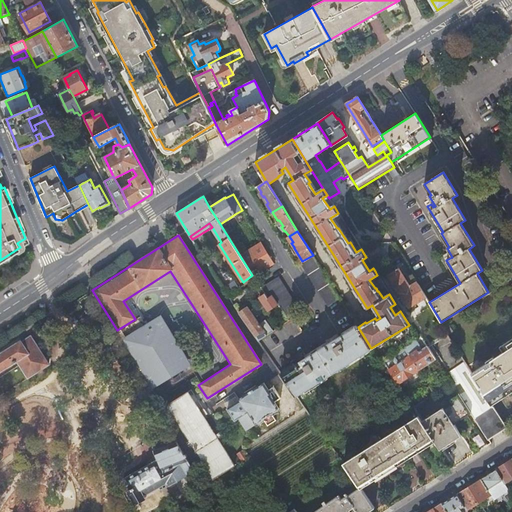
[(25,238),(17,243),(20,247),(27,243),(25,238)]
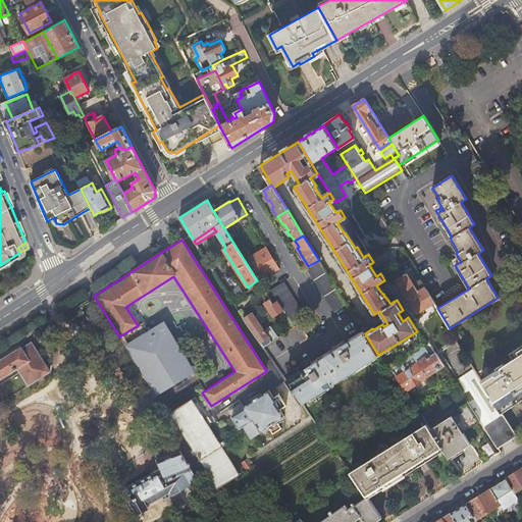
[(245,261),(257,280),(259,282),(280,268),(266,247),(245,261)]
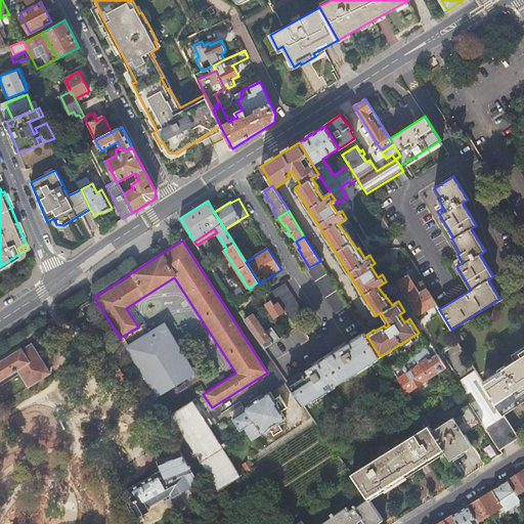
[(336,312),(347,305),(320,261),(309,267),(308,268),(336,312)]
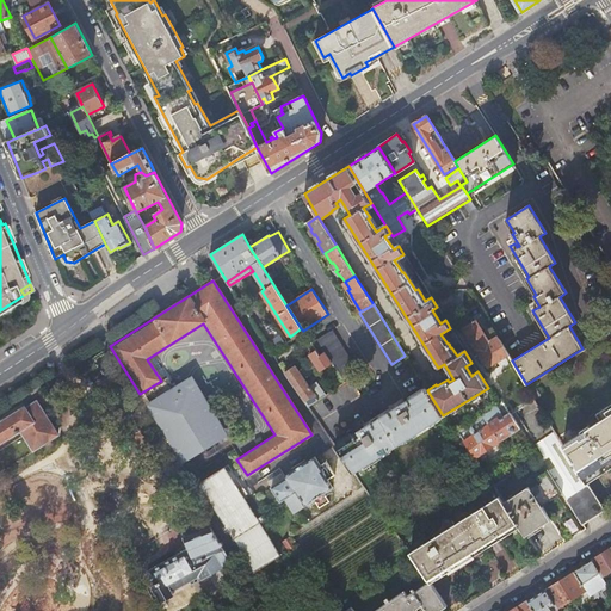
[(508,356),(492,328),(482,334),(474,322),(463,329),(467,335),(462,338),(474,357),(480,353),(488,366),(497,362),(508,356)]
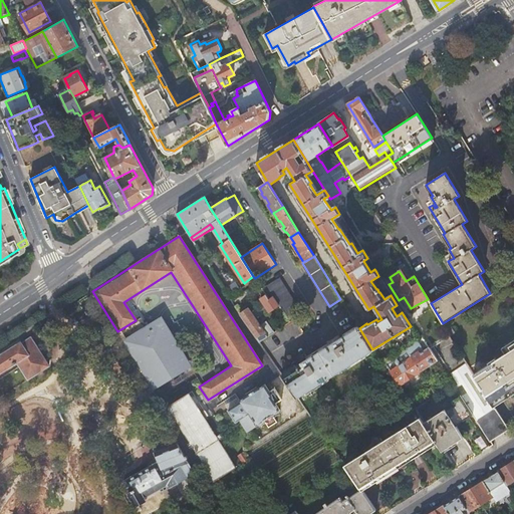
[(278,306),(287,319),(299,311),(279,278),(261,289),(268,300),(272,297),(278,306)]
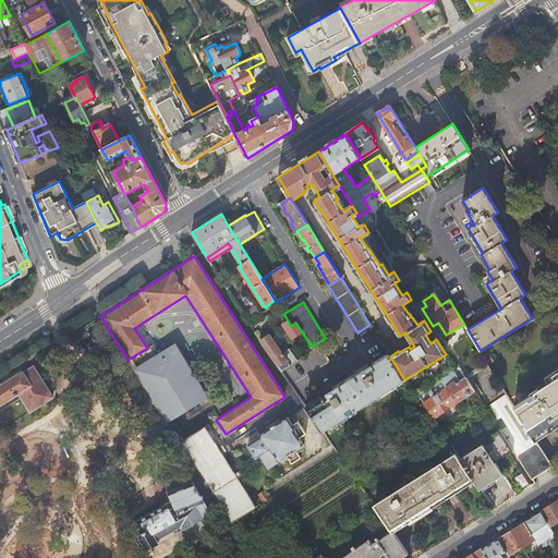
[(291,326),(283,314),(280,315),(286,324),(283,325),(292,339),(302,332),(295,323),(291,326)]
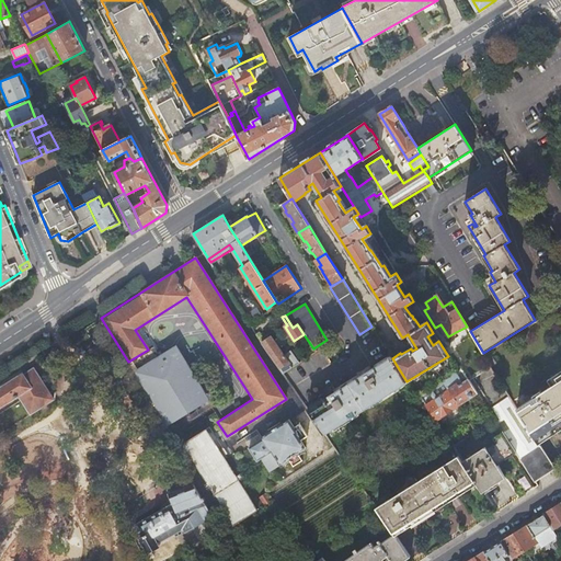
[(271,338),(262,344),(283,375),(299,364),(292,353),(285,356),(271,338)]
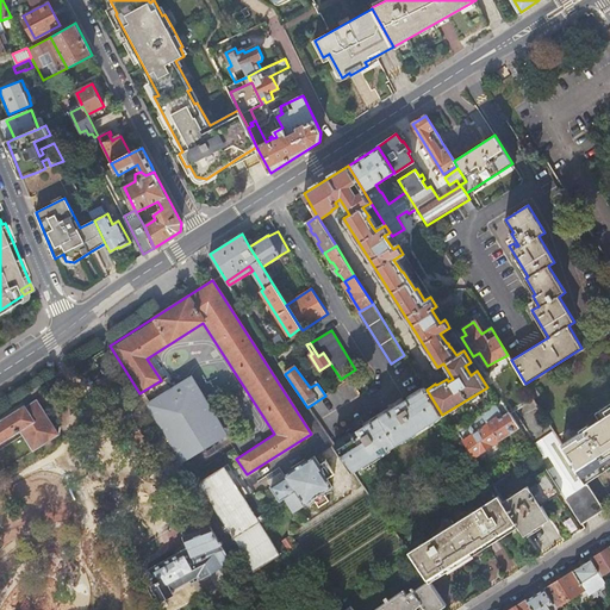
[(147,403),(185,465),(231,436),(193,374),(147,403)]
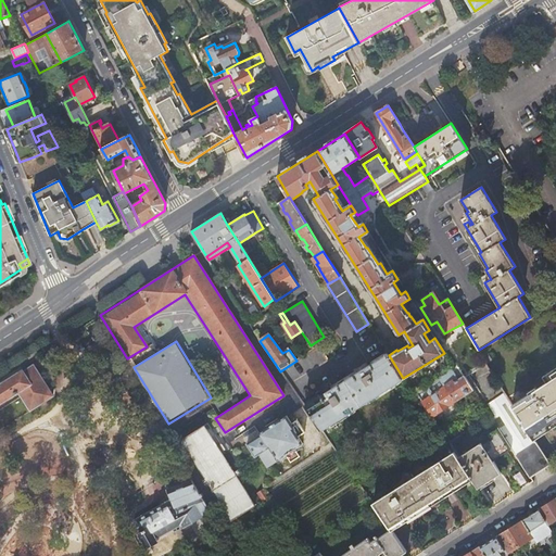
[(305,406),(321,430),(403,378),(389,355),(388,353),(305,406)]
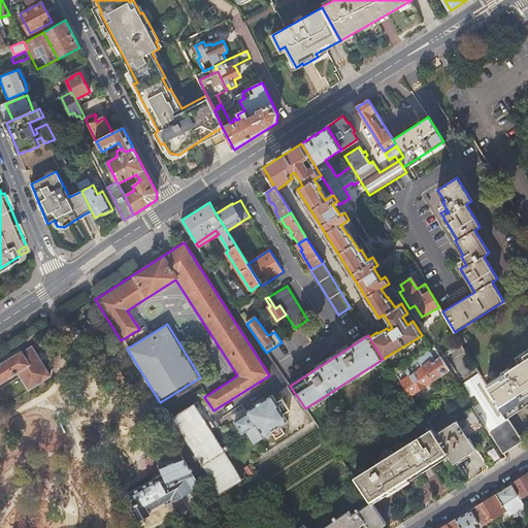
[(28,387),(29,388),(47,375),(29,345),(10,359),(27,387),(28,387)]
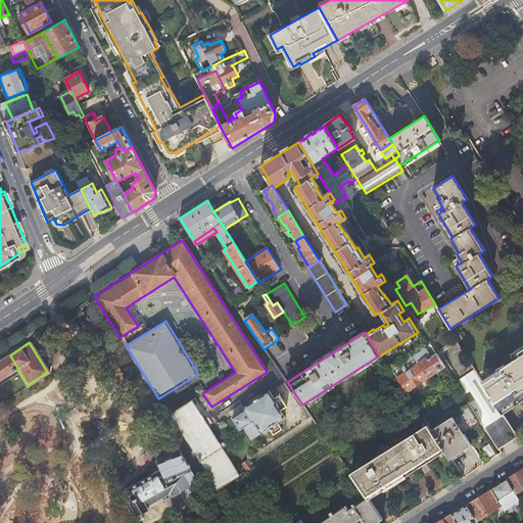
[(423,347),(412,355),(427,378),(444,366),(436,353),(431,358),(423,347)]
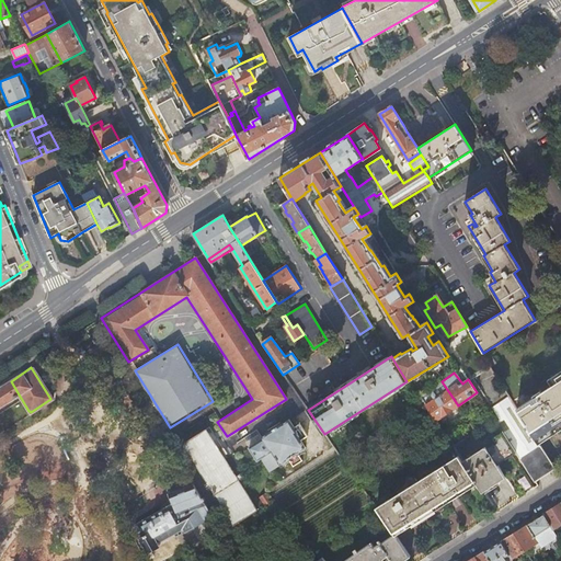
[(535,397),(516,409),(517,410),(538,442),(557,430),(554,426),(560,422),(560,373),(556,377),(559,381),(542,391),(541,390),(533,396),(535,397)]
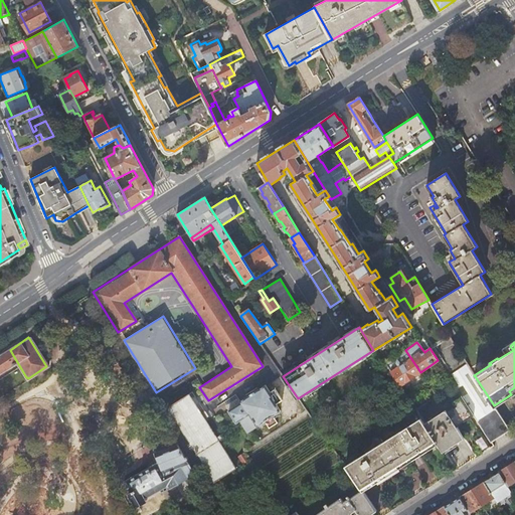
[(0,380),(7,391),(28,378),(27,377),(26,377),(10,350),(1,355),(0,354),(0,380)]
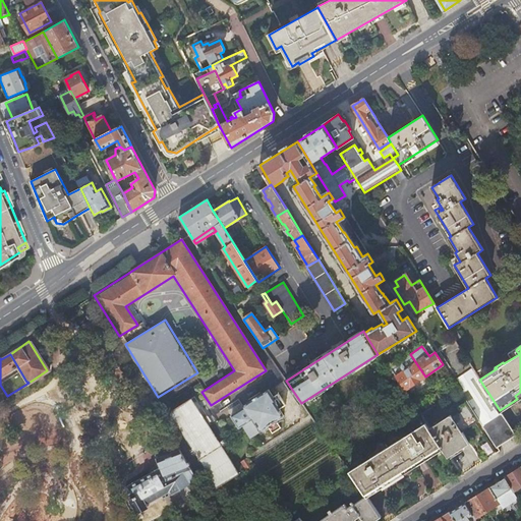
[(410,354),(390,368),(404,391),(425,377),(410,354)]
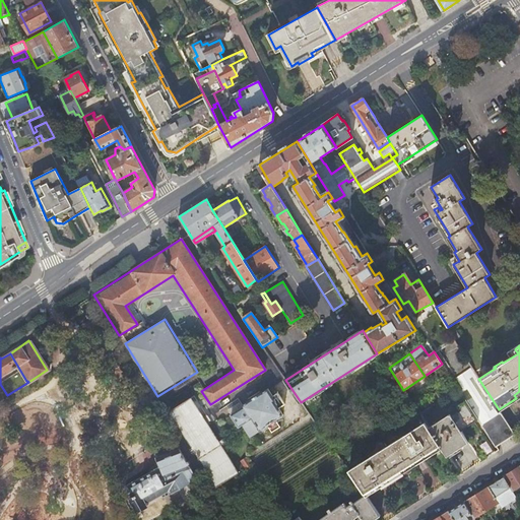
[(478,379),(471,368),(453,380),(466,399),(478,418),(495,444),(513,432),(499,409),(479,380),(478,379)]
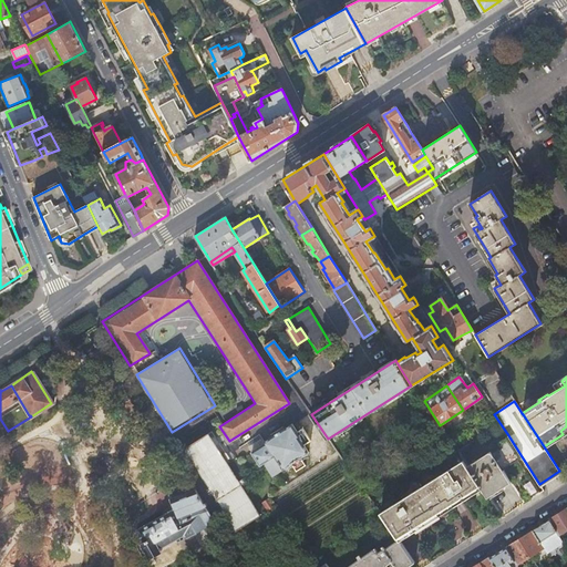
[(272,476),(308,453),(303,445),(310,441),(302,429),(297,432),(291,424),(266,442),(264,443),(265,444),(255,451),(251,453),(259,465),(264,463),(272,476)]
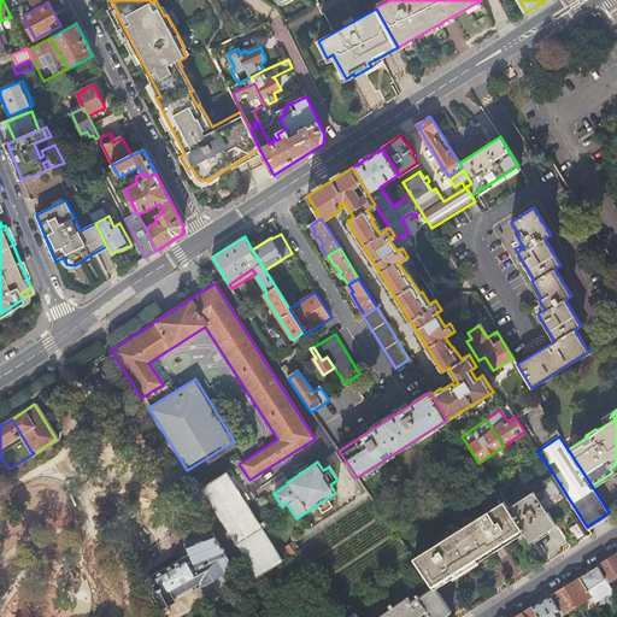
[(203,489),(259,577),(286,560),(266,532),(247,501),(242,495),(234,482),(228,472),(203,489)]
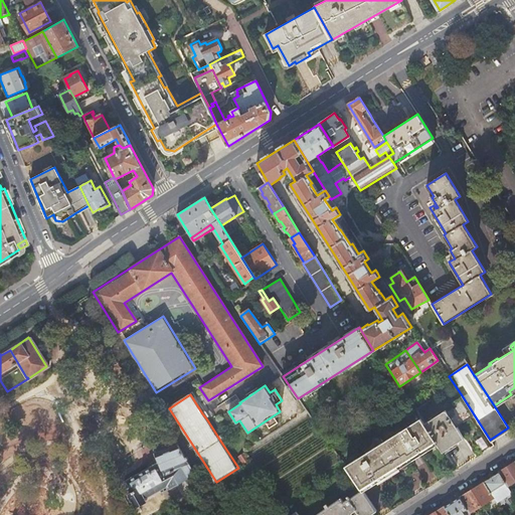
[(474,414),(462,395),(457,398),(470,417),(474,414)]
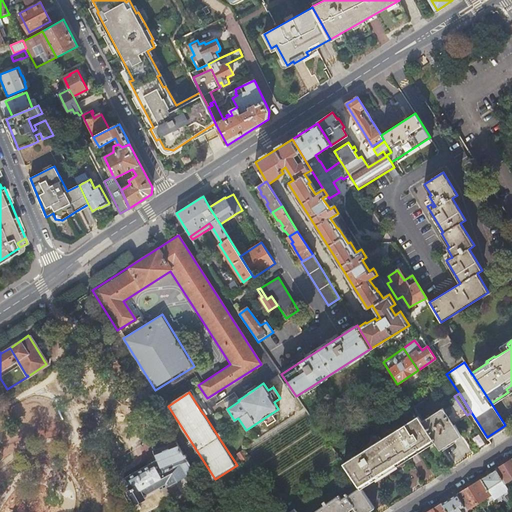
[(467,415),(454,396),(449,399),(453,404),(445,410),(456,427),(461,424),(459,421),(467,415)]
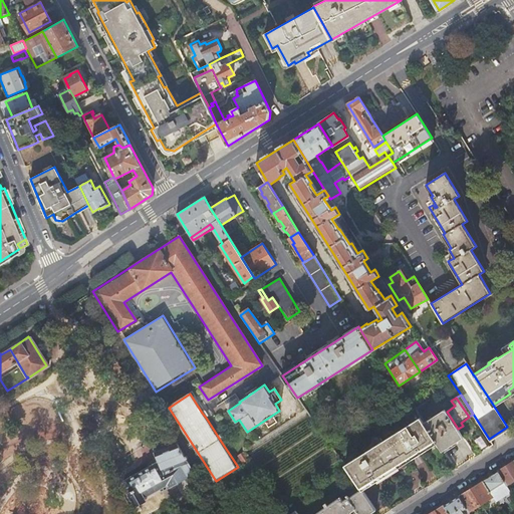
[(423,421),(435,439),(437,442),(442,450),(463,436),(458,429),(447,412),(444,408),(423,421)]
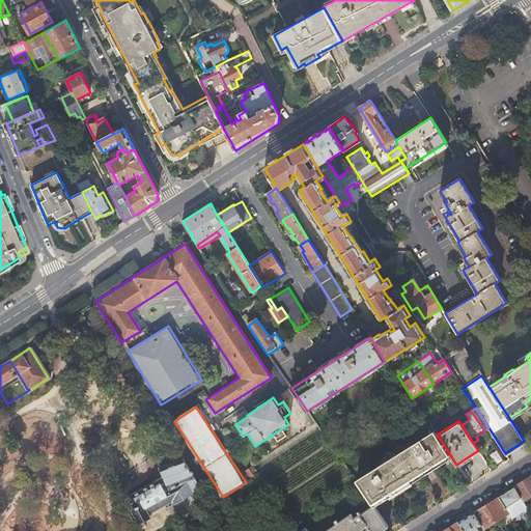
[(434,429),(390,456),(407,481),(449,453),(437,435),(434,429)]
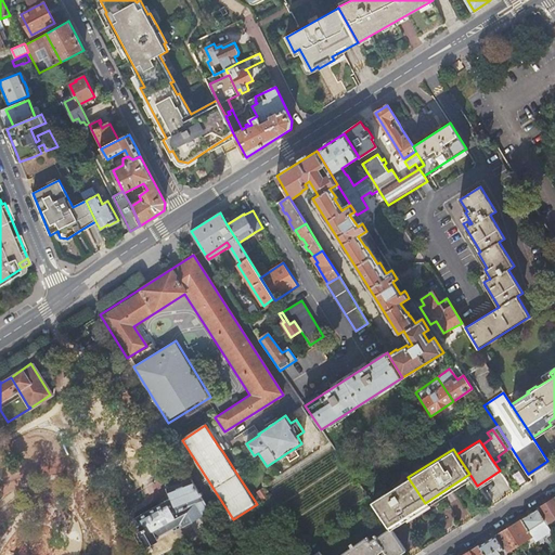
[(519,486),(527,480),(517,466),(510,472),(519,486)]
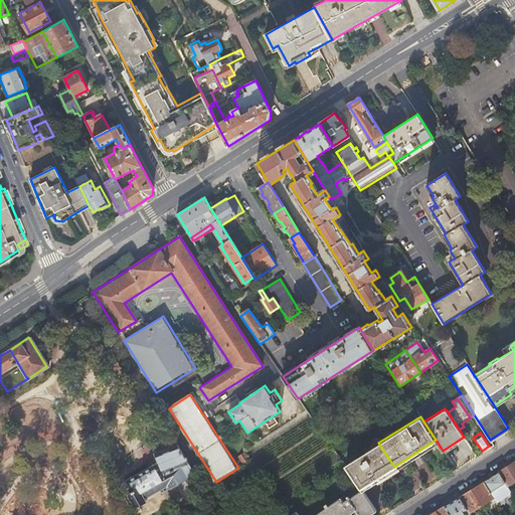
[(394,467),(396,470),(438,443),(436,440),(394,467)]
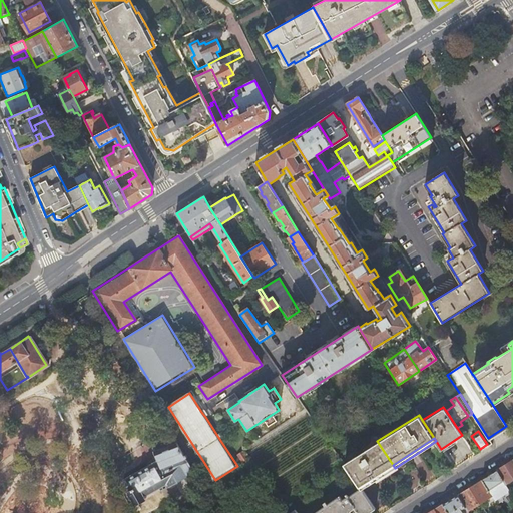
[(377,441),(342,462),(359,487),(378,475),(393,465),(377,441)]
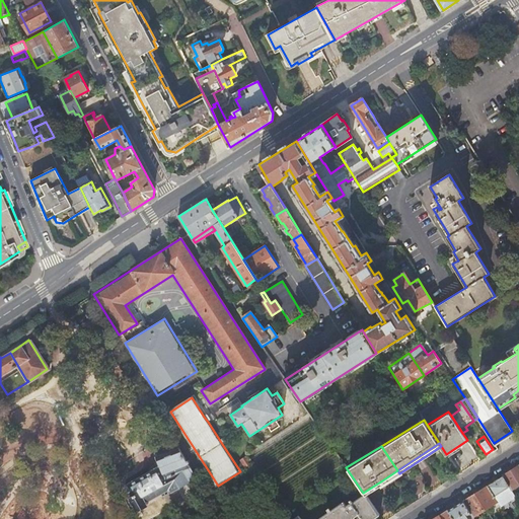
[(186,479),(195,473),(178,447),(155,454),(158,466),(125,485),(132,497),(128,499),(135,510),(147,504),(146,502),(169,489),(170,490),(187,480),(186,479)]
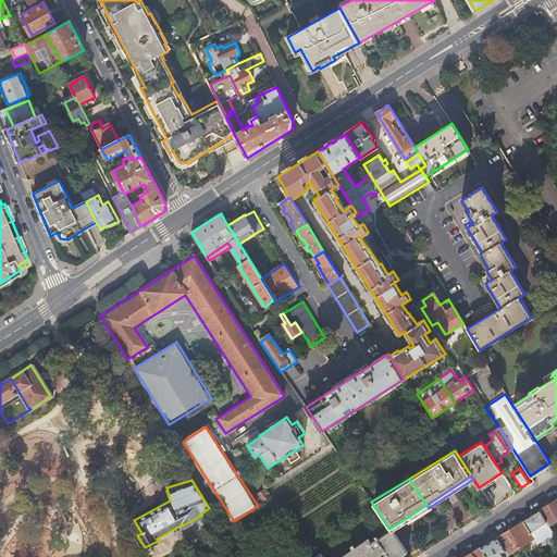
[(261,496),(264,502),(271,498),(268,492),(267,493),(265,492),(261,495),(262,496),(261,496)]
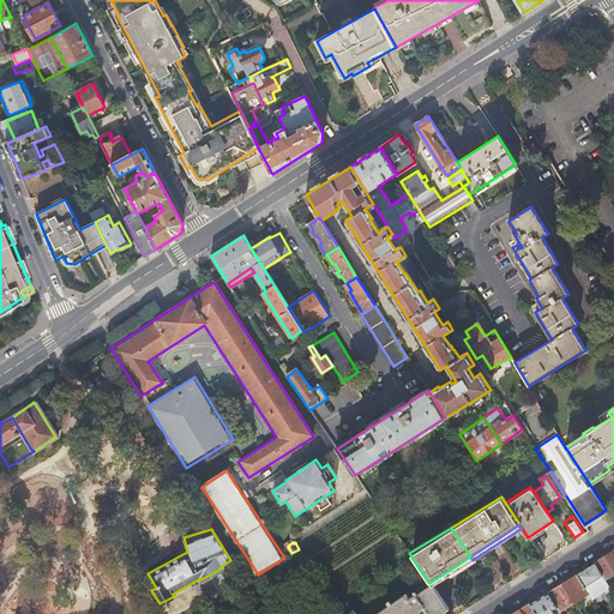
[(613,551),(594,564),(605,578),(612,575),(613,572),(613,551)]
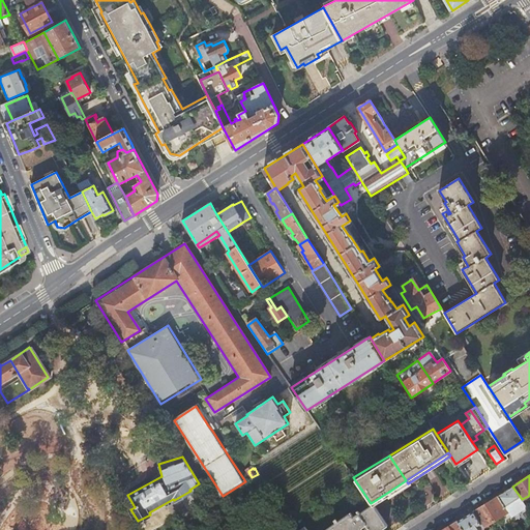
[(436,496),(444,491),(437,476),(429,480),(436,496)]
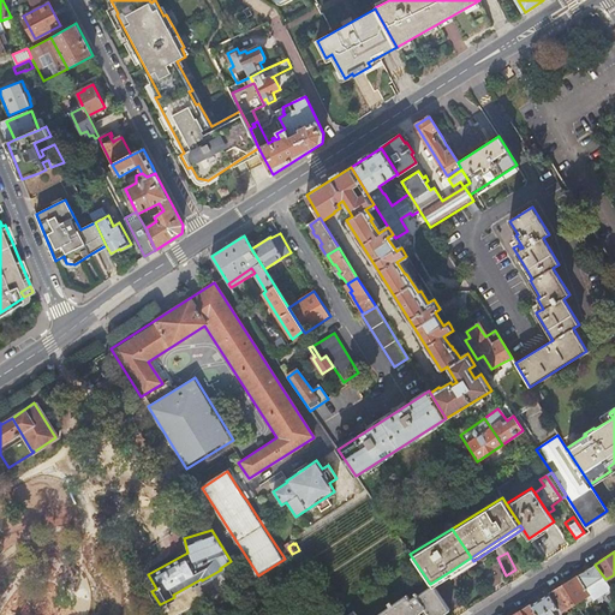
[(430,584),(431,585),(433,587),(473,561),(471,557),(453,569),(430,584)]
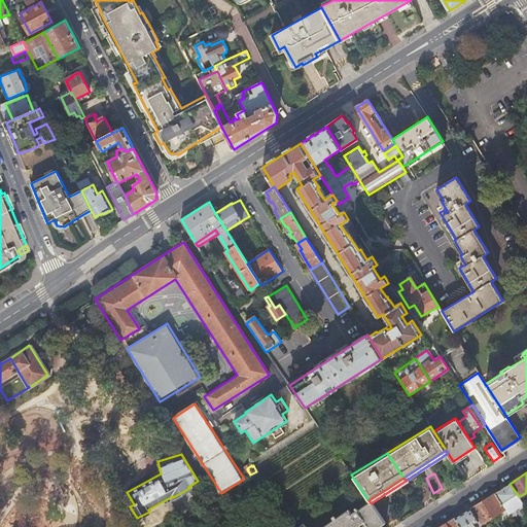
[(510,484),(495,493),(504,508),(507,514),(510,513),(512,517),(526,508),(521,500),(510,484)]
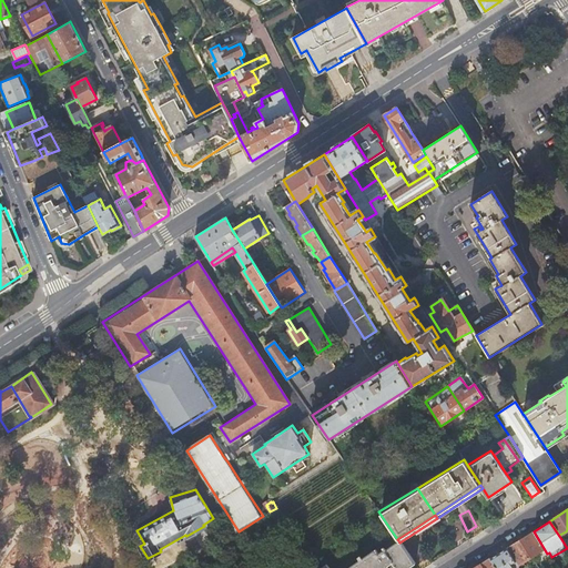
[(534,531),(506,549),(516,565),(544,548),(534,531)]
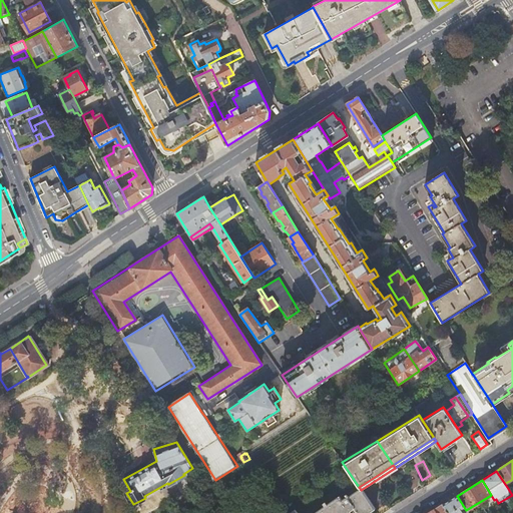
[(351,512),(350,511),(355,508),(358,512),(368,512),(375,509),(361,490),(360,488),(348,497),(346,494),(346,495),(347,497),(342,500),(340,496),(327,505),(325,502),(324,503),(326,506),(315,512),(351,512)]
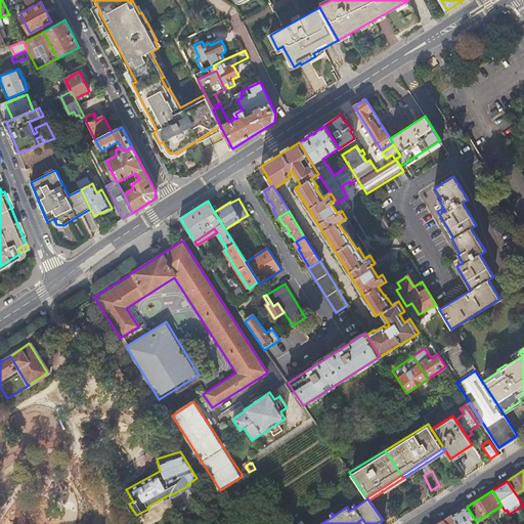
[(467,507),(452,515),(457,523),(478,523),(476,521),(467,507)]
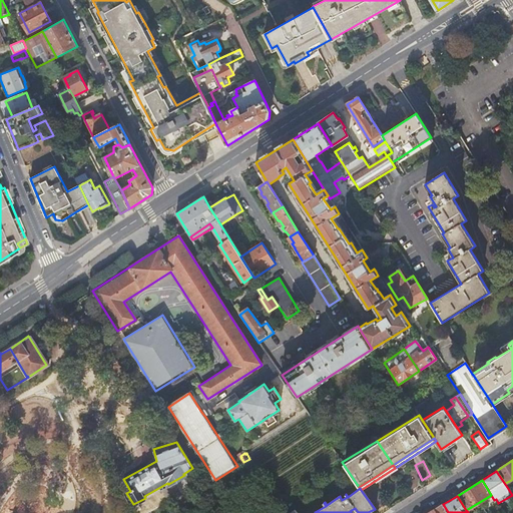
[(448,512),(443,504),(429,512),(448,512)]
